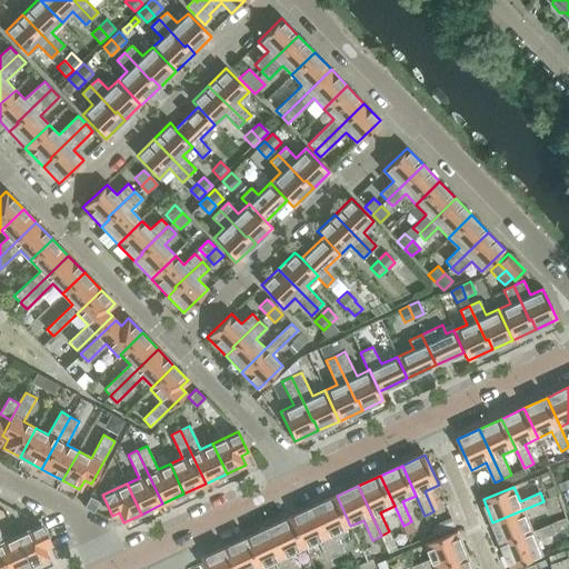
[(313,507),(337,556),(345,552),(336,532),(350,526),(337,496),(313,507)]
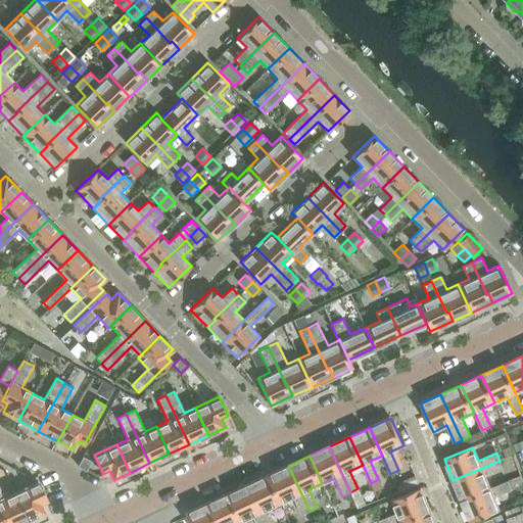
[(78,467),(86,471),(91,462),(83,457),(78,467)]
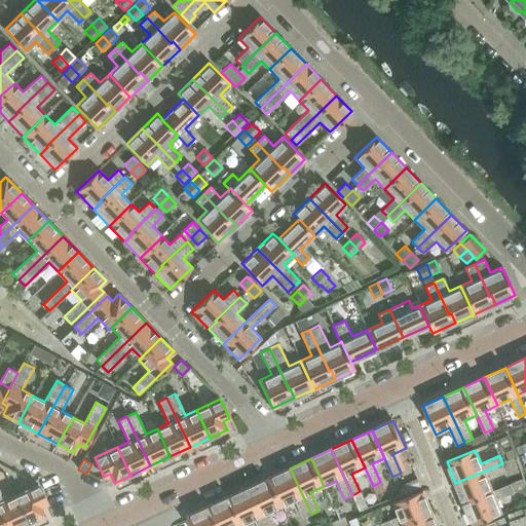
[(455,483),(464,503),(492,491),(487,479),(505,472),(502,463),(455,483)]
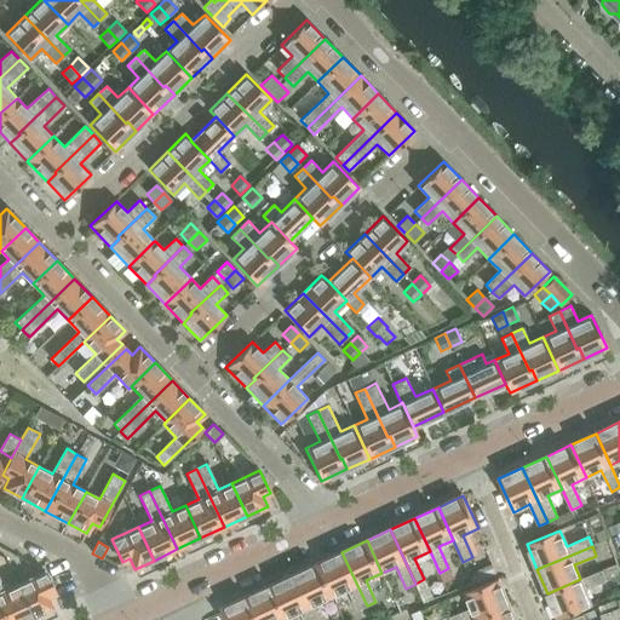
[(357,610),(367,606),(342,552),(317,563),(333,596),(348,590),(357,610)]
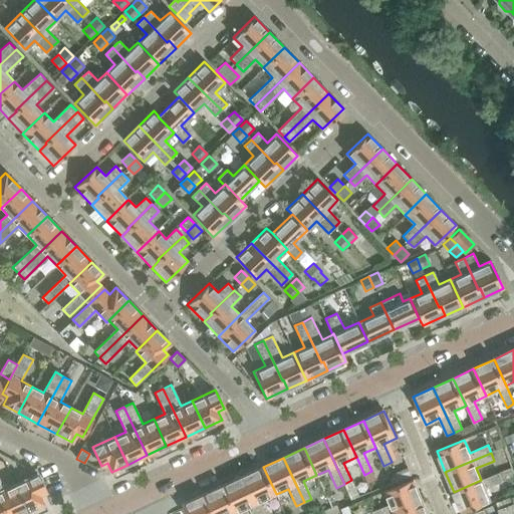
[(270,513),(264,500),(276,494),(263,467),(244,476),(261,513),(270,513)]
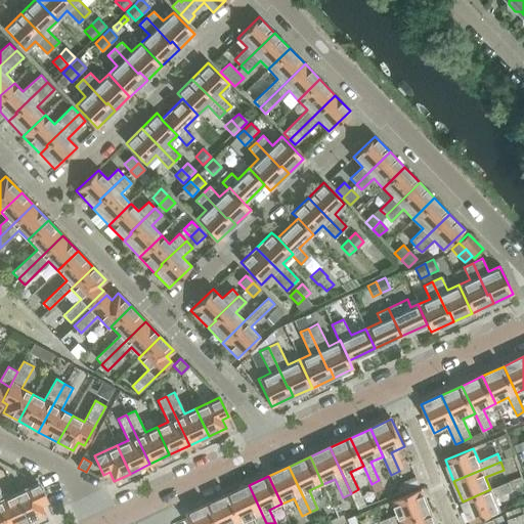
[(37,482),(14,493),(28,521),(44,513),(40,505),(46,501),(37,482)]
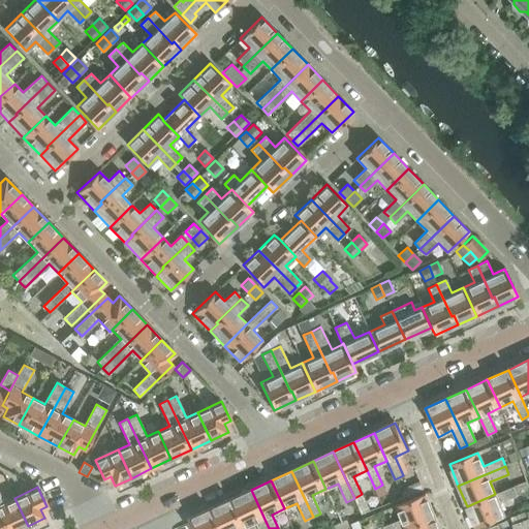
[(495,494),(467,506),(475,528),(504,516),(499,503),(518,495),(514,487),(495,494)]
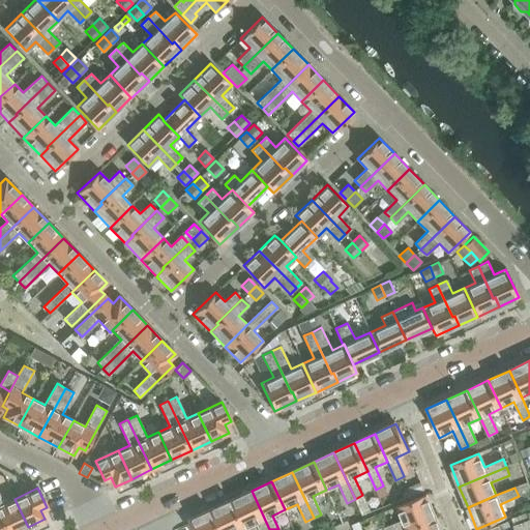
[(231,501),(243,529),(256,523),(259,529),(269,529),(252,491),(231,501)]
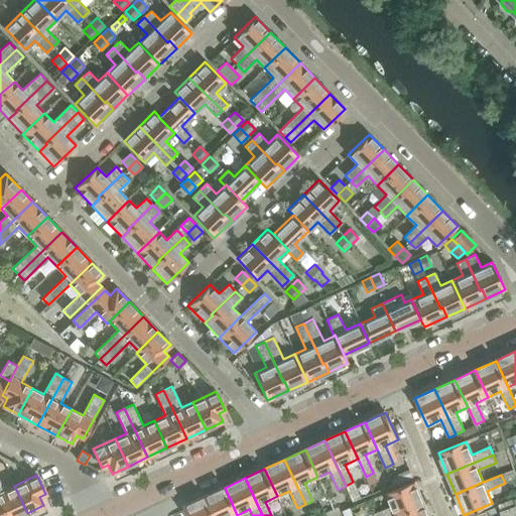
[(0,483),(0,505),(4,515),(20,515),(27,513),(14,486),(3,491),(0,483)]
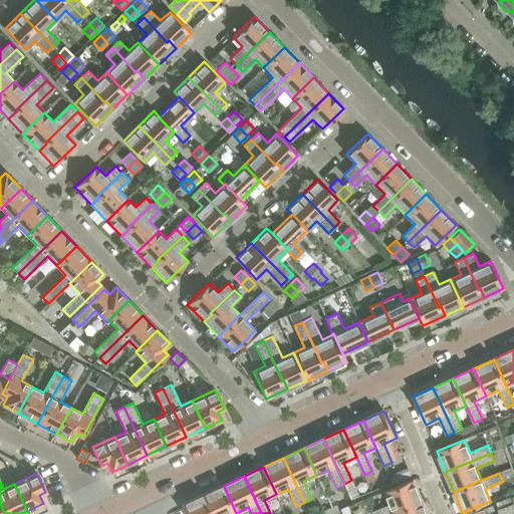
[(372,513),(392,513),(395,513),(394,513),(422,501),(414,481),(386,492),(391,505),(372,512),(372,513)]
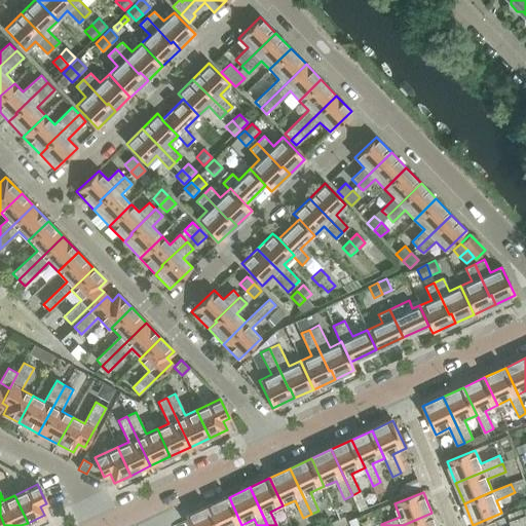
[(209,506),(217,525),(241,525),(229,497),(209,506)]
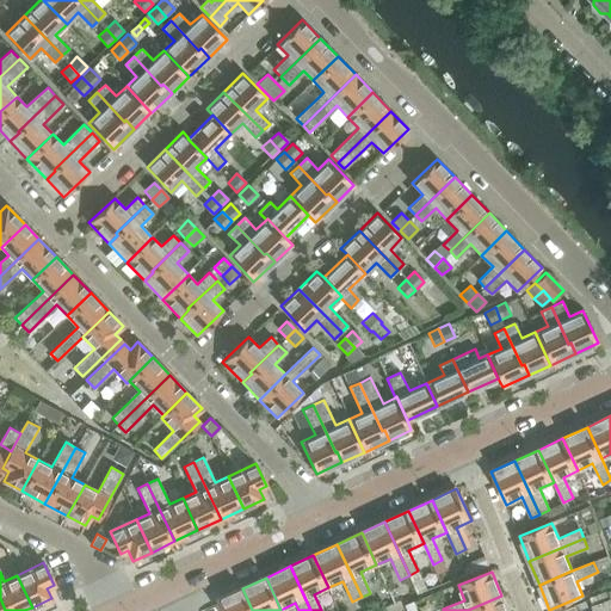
[(252,610),(242,588),(217,600),(222,610),(252,610)]
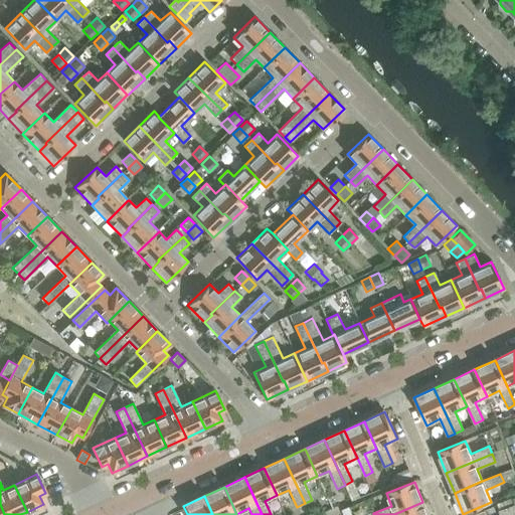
[(427,514),(422,502),(394,514),(395,514),(394,514),(427,514)]
